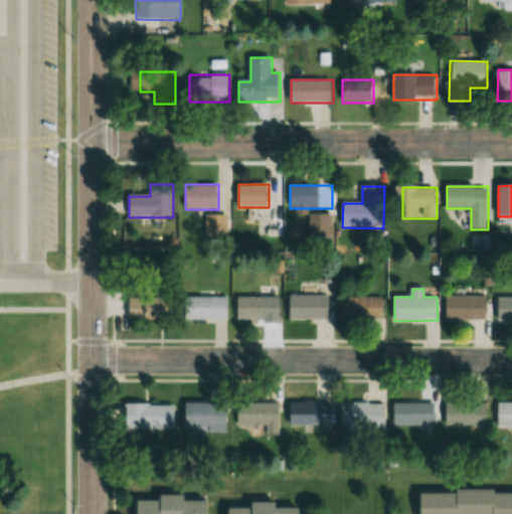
[(330,319),(330,295),(291,295),(291,319),(330,319)]
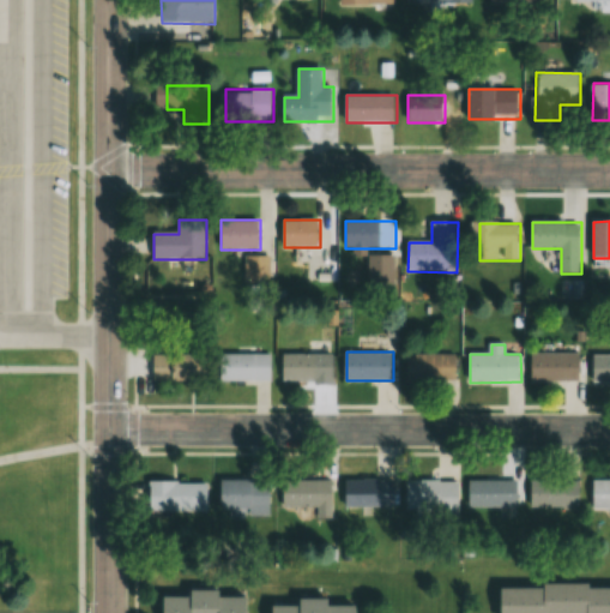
[(531,382),(581,382),(581,353),(531,353),(531,382)]
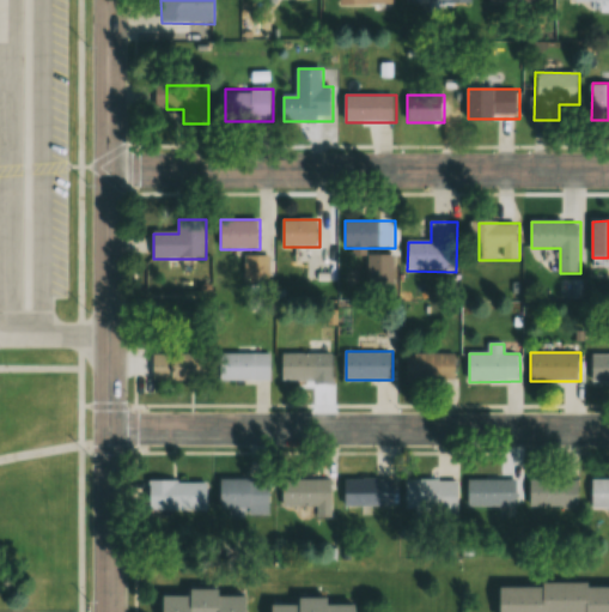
[(272,381),(272,353),(221,353),(221,381),(272,381)]
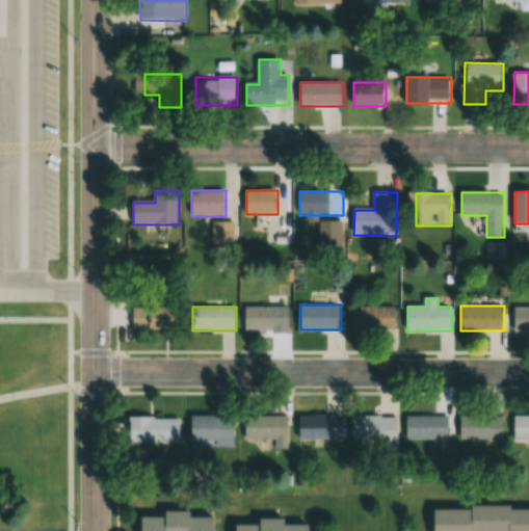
[(288,329),(288,307),(246,307),(246,329),(288,329)]
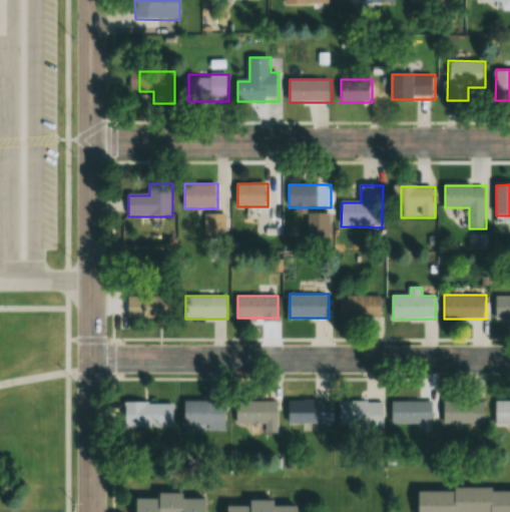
[(341,319),(382,319),(382,296),(341,296),(341,319)]
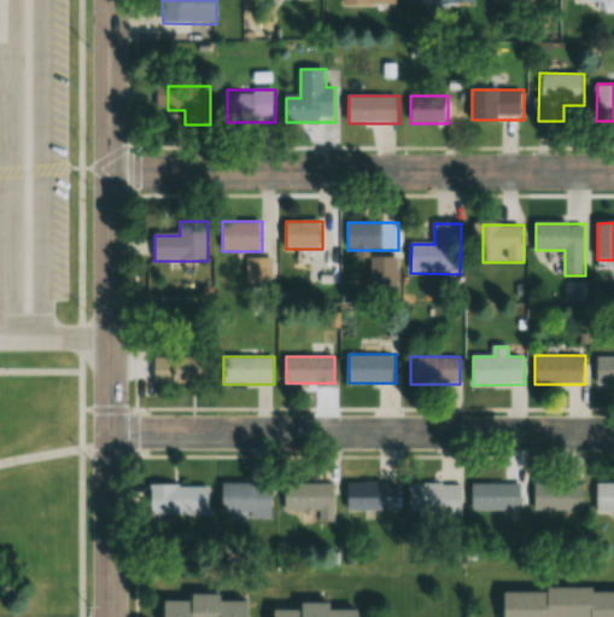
[(158,371),(177,371),(177,382),(199,382),(199,358),(157,359),(158,371)]
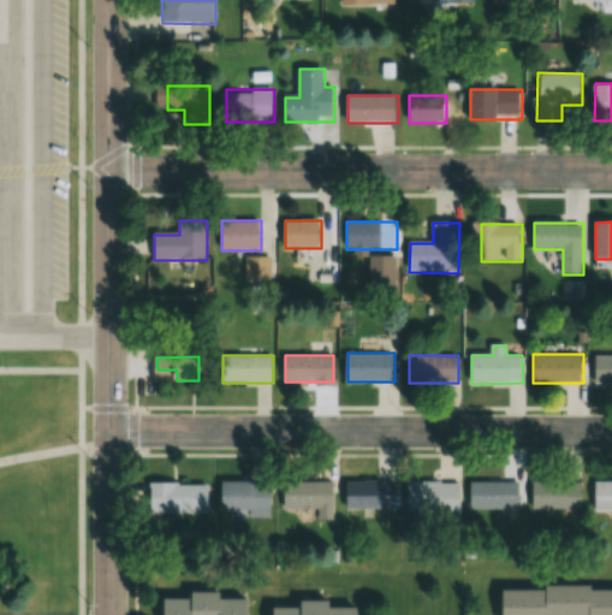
[(595,384),(611,383),(611,356),(595,358),(595,384)]
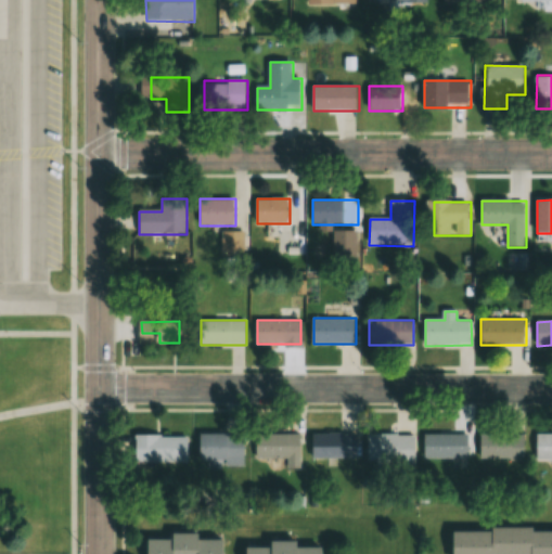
[(359,433),(313,434),(313,459),(359,459),(359,433)]
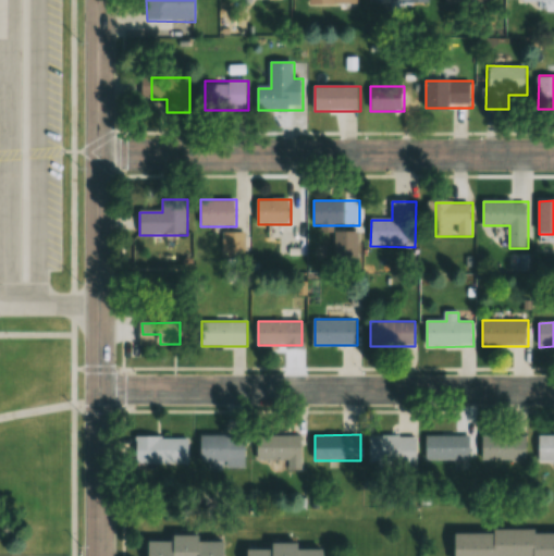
[(201,435),(201,468),(247,468),(247,435),(201,435)]
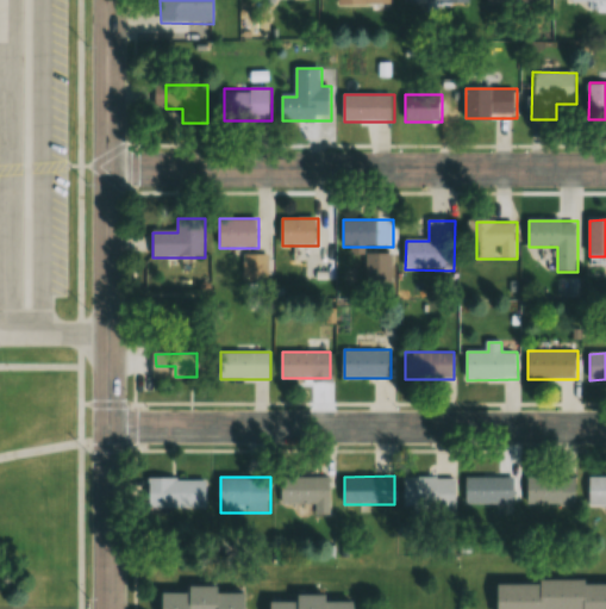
[(332,477),(282,477),(282,503),(318,503),(318,514),(332,514),(332,477)]
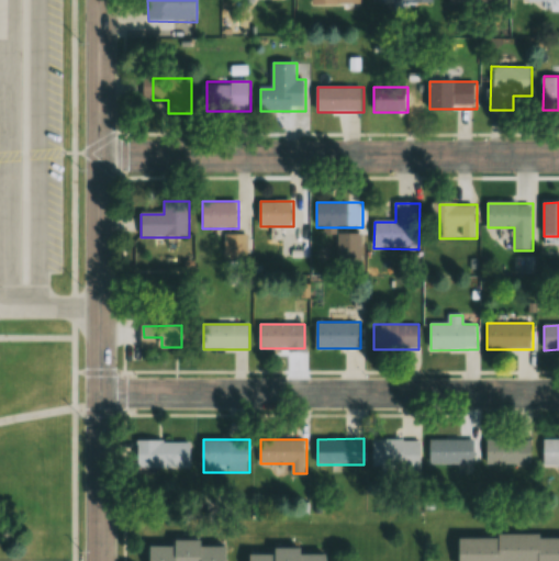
[(423,439),(373,440),(373,467),(402,467),(402,475),(423,475),(423,439)]
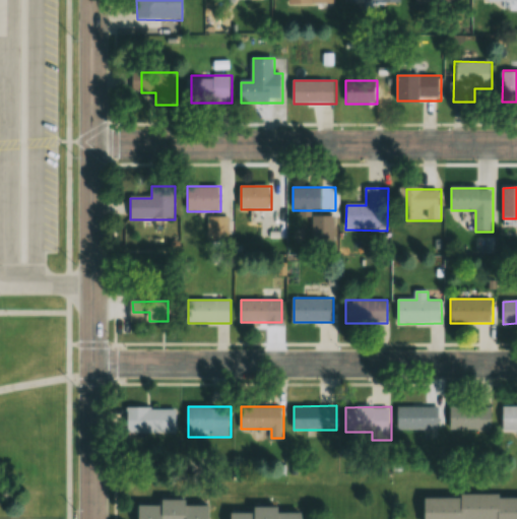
[(440,430),(440,407),(398,407),(398,430),(440,430)]
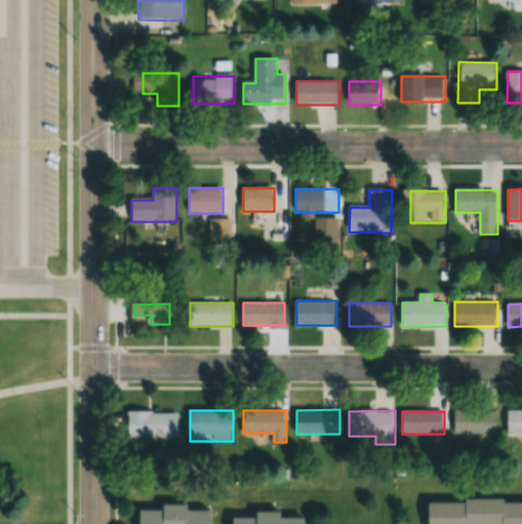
[(497,411),(454,411),(454,436),(497,436),(497,411)]
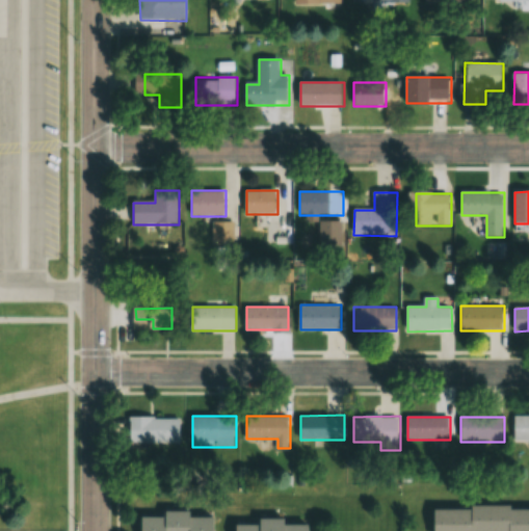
[(528,417),(514,417),(514,442),(528,441),(528,417)]
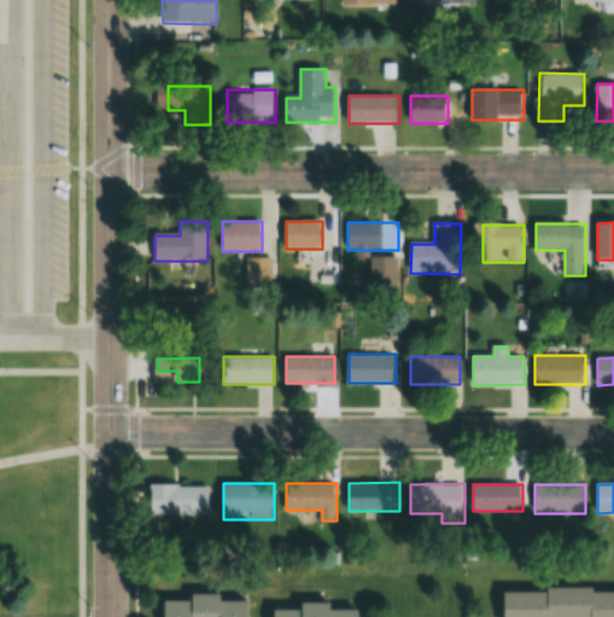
[(211,514),(211,485),(151,485),(151,514),(211,514)]
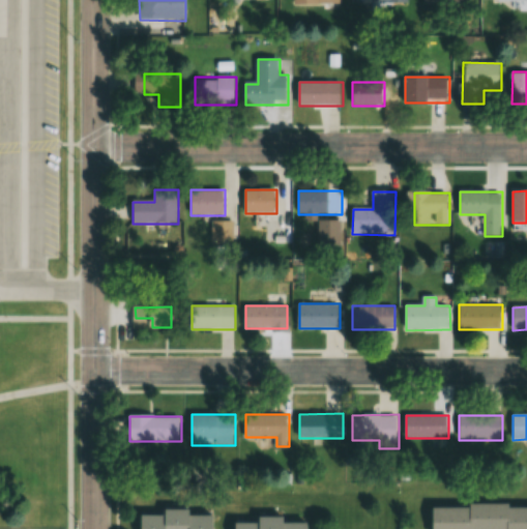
[(526,506),(431,506),(430,528),(526,528),(526,506)]
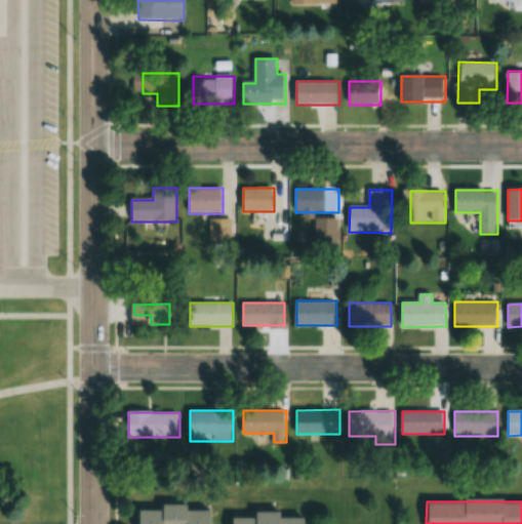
[(209,523),(209,507),(160,507),(160,509),(136,509),(136,523),(209,523)]
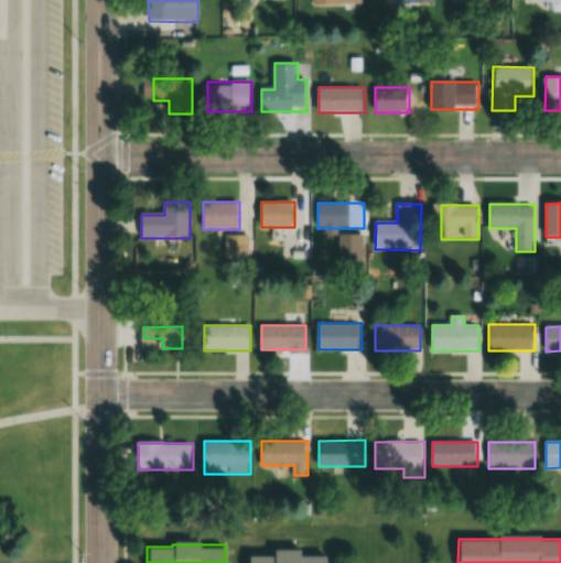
[(325,562),(326,553),(272,553),(272,556),(248,555),(248,562),(325,562)]
